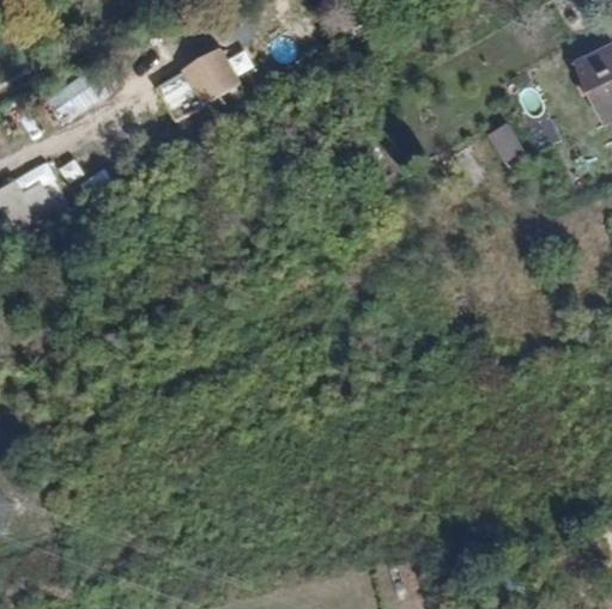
[(611,52),(589,62),(611,110),(611,52)]
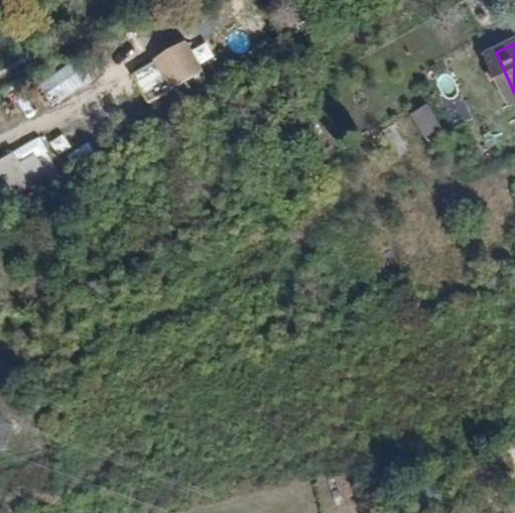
[(151,68),(133,78),(145,101),(185,79),(169,51),(149,62),(151,68)]
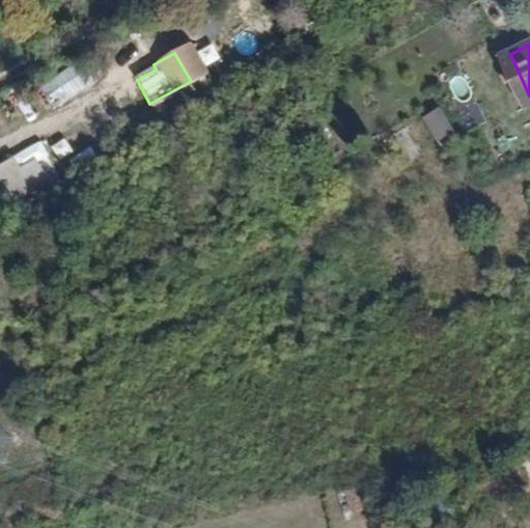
[(52,103),(86,88),(77,64),(42,79),(52,103)]
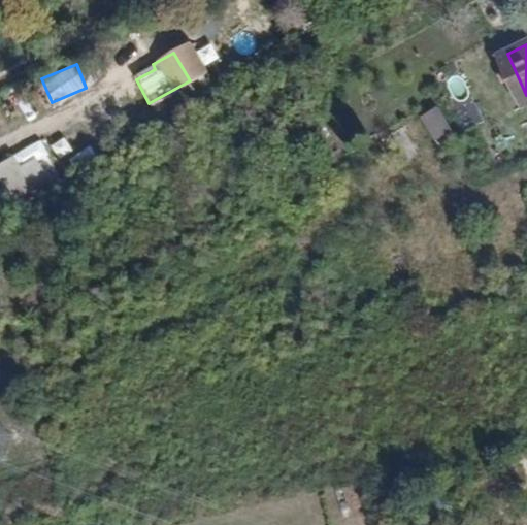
[(421,115),(435,140),(452,132),(437,105),(421,115)]
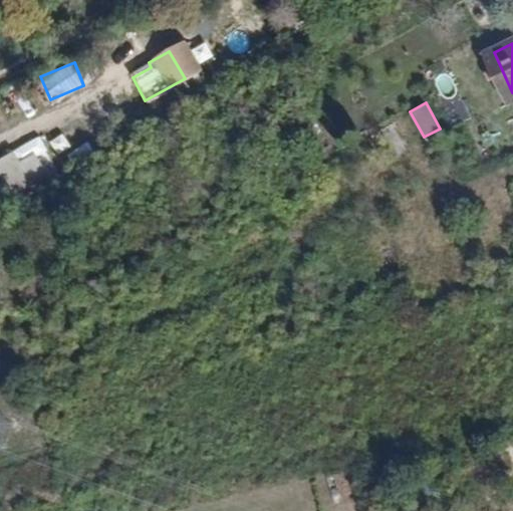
[(23,147),(0,159),(0,190),(5,199),(41,180),(23,147)]
